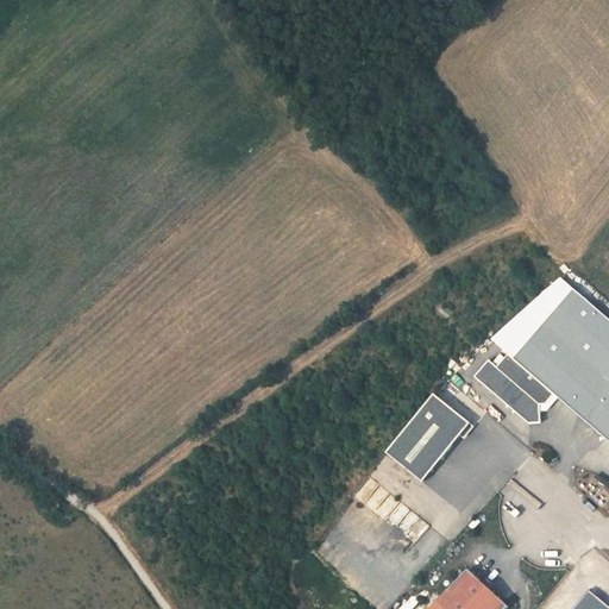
[(514,359),(572,290),(562,281),(493,340),(509,355),(514,359)]
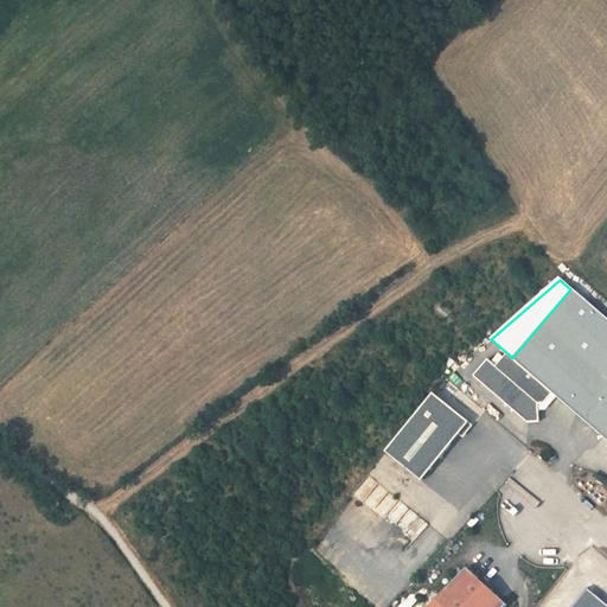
[(538,404),(544,403),(554,394),(582,360),(606,381),(606,320),(570,289),(512,358),(508,353),(496,366),(487,359),(473,376),(528,422),(540,422),(538,404)]
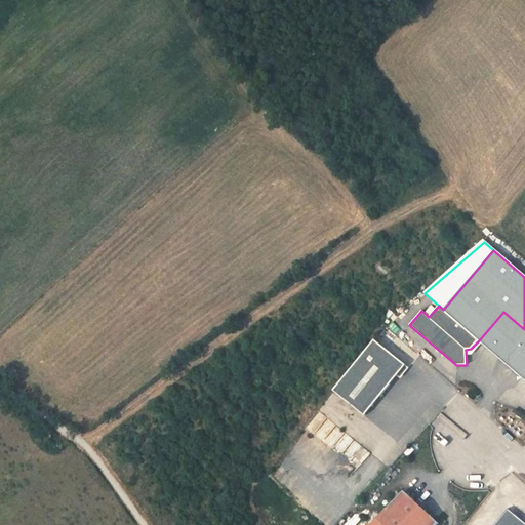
[(524,329),(503,312),(479,340),(524,379),(524,329)]
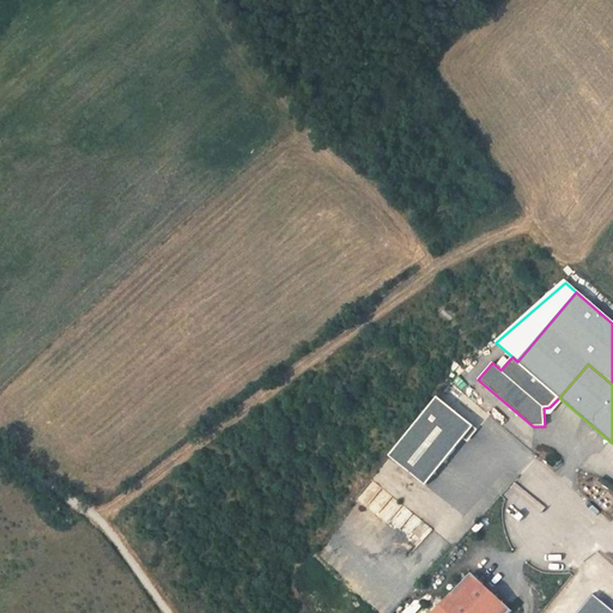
[(474,426),(437,398),(390,456),(426,486),(474,426)]
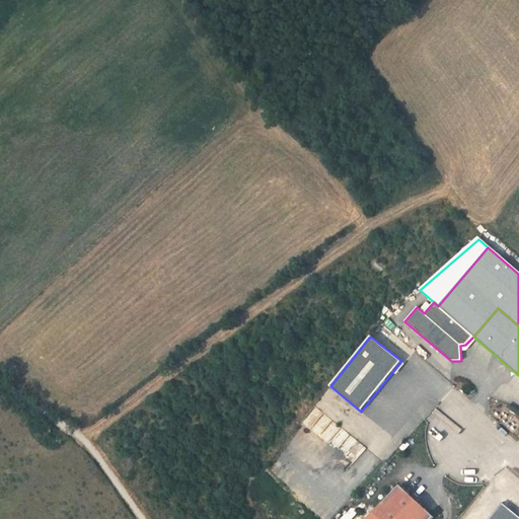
[(54,428),(47,421),(40,428),(47,435),(54,428)]
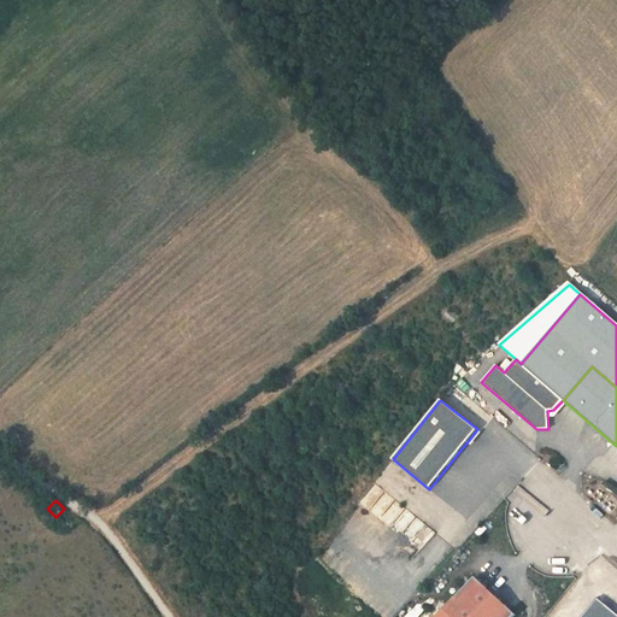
[(425,524),(416,536),(425,545),(435,533),(425,524)]
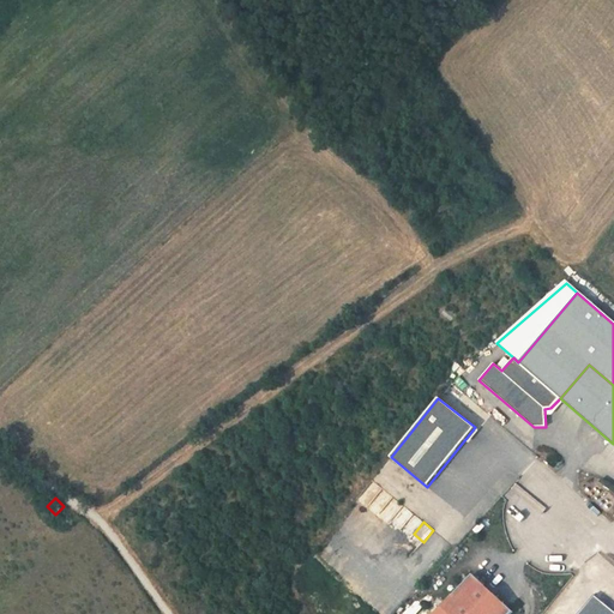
[(511,613),(513,613),(473,575),(443,606),(451,613),(511,613)]
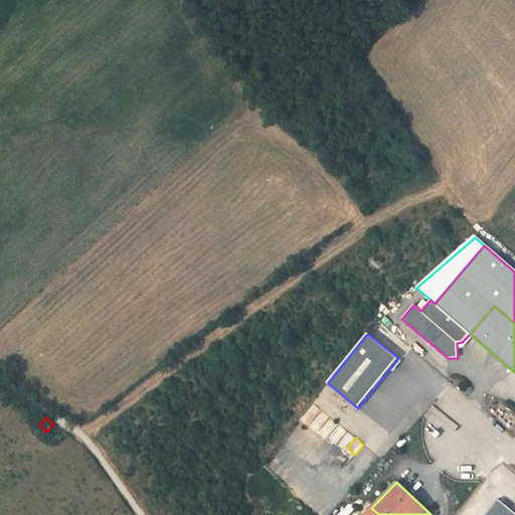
[(514,514),(514,513),(498,499),(485,514),(514,514)]
